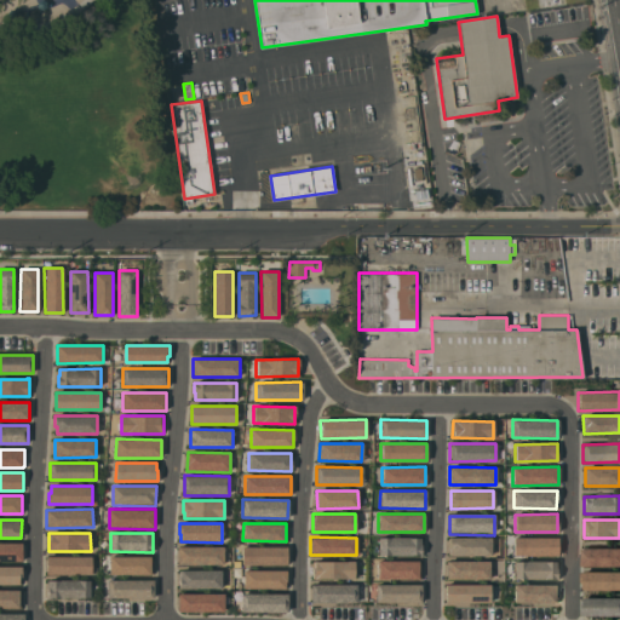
[(378,555),(420,556),(420,538),(379,537),(378,555)]
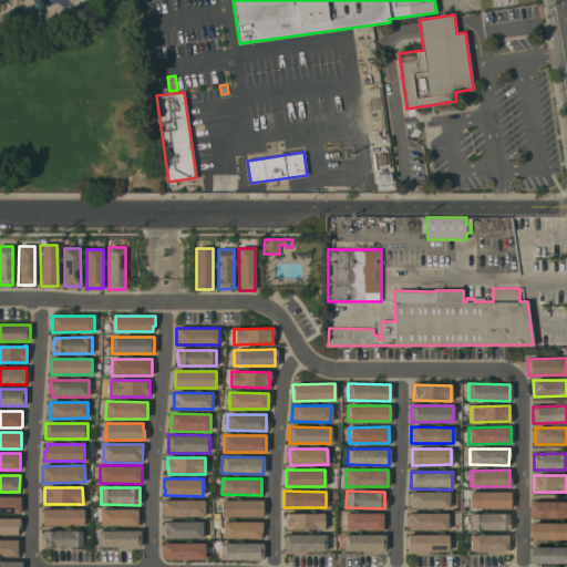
[(410,507),(449,508),(449,492),(410,491),(410,507)]
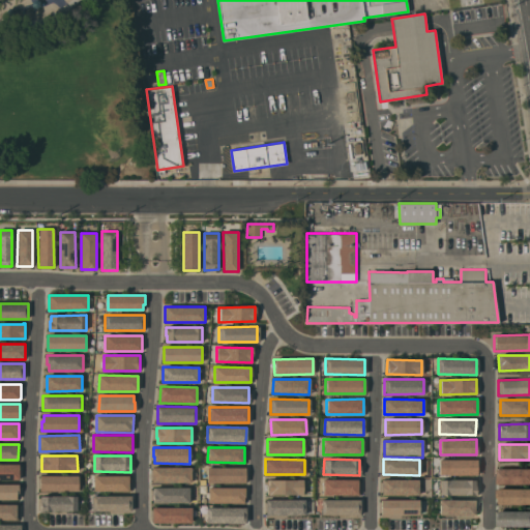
[(438,474),(476,475),(477,460),(439,459),(438,474)]
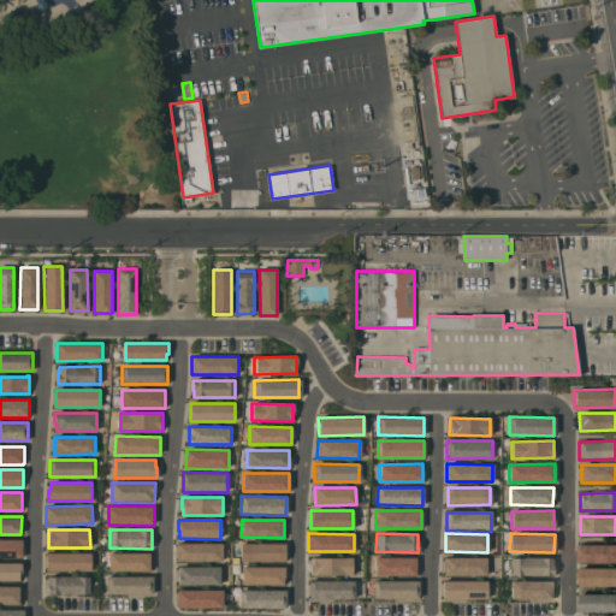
[(0,539),(23,539),(23,557),(0,557),(0,539)]
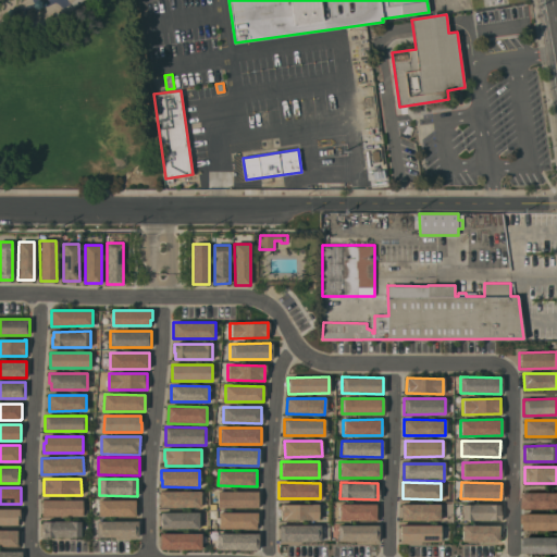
[(160,508),(160,491),(201,491),(200,509),(160,508)]
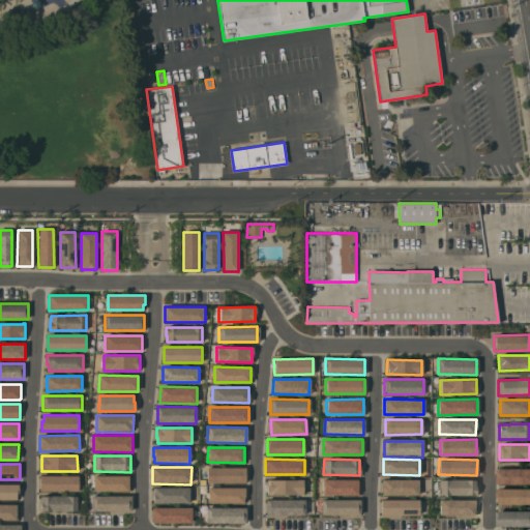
[(245,467),(206,467),(206,482),(245,482),(245,467)]
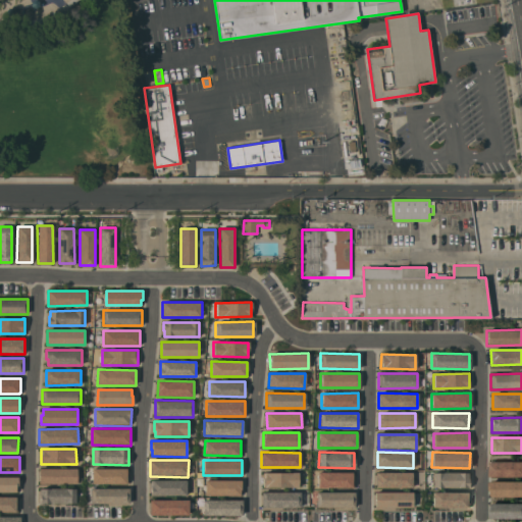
[(490,477),(521,476),(521,461),(490,462),(490,477)]
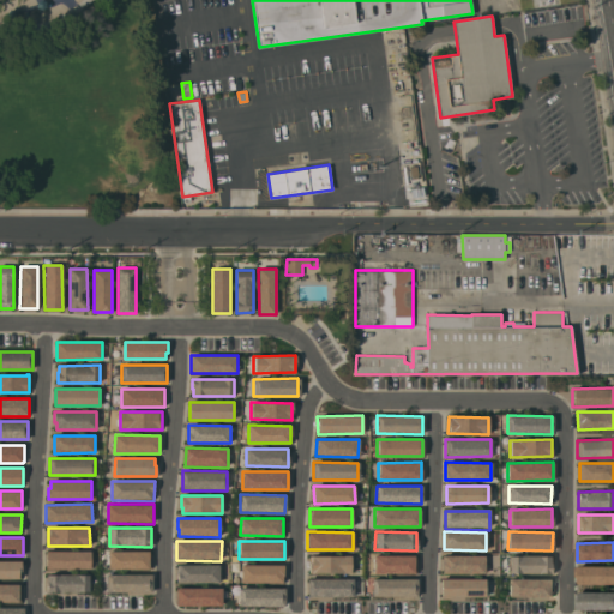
[(47,569),(47,552),(91,551),(91,569),(47,569)]
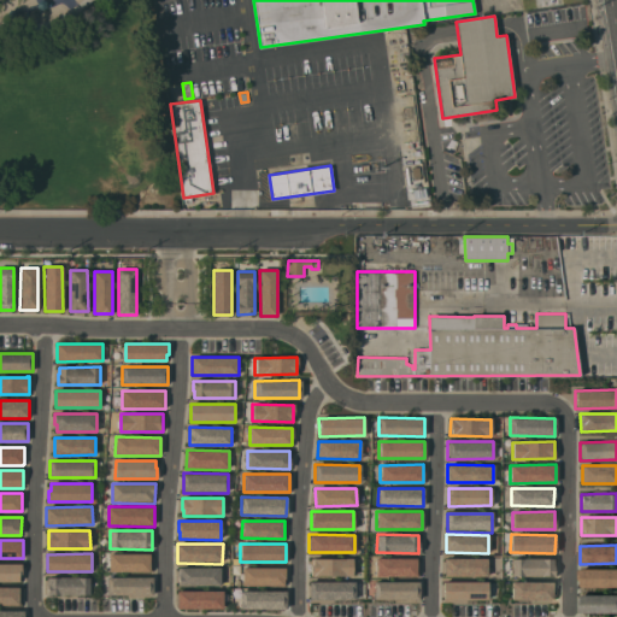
[(150,554),(150,574),(109,574),(110,553),(150,554)]
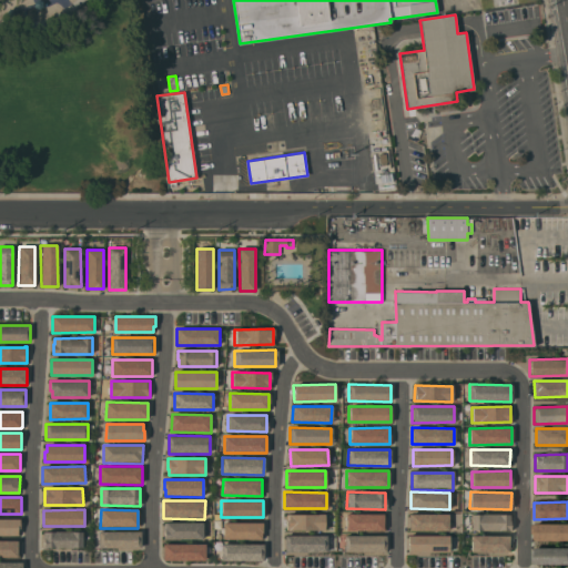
[(286,529),(324,530),(324,515),(286,514),(286,529)]
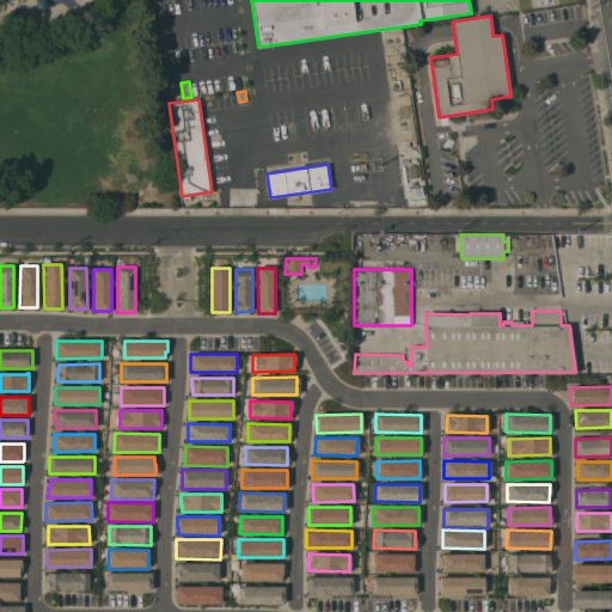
[(373,571),(415,571),(415,554),(373,554),(373,571)]
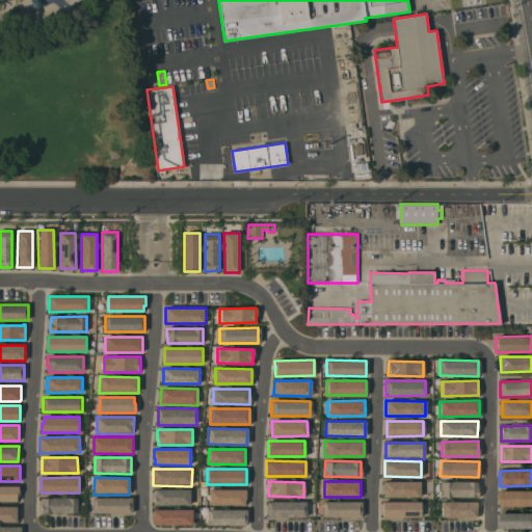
[(382,481),(382,497),(420,496),(420,481),(382,481)]
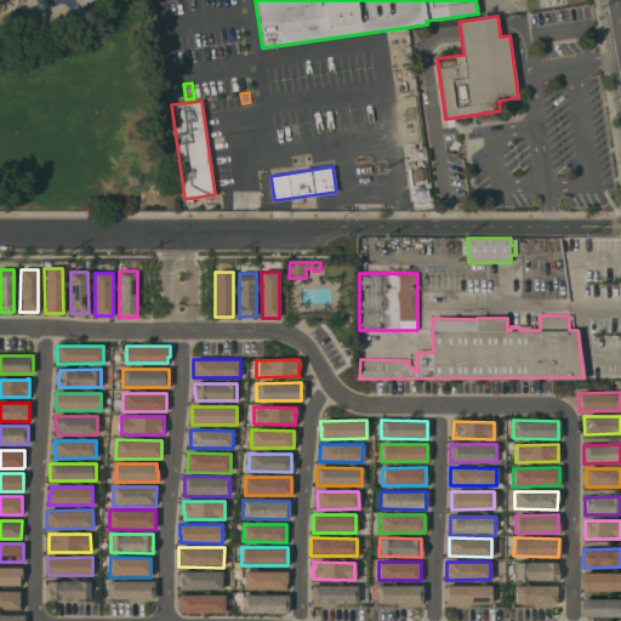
[(558,562),(516,562),(514,579),(558,580),(558,562)]
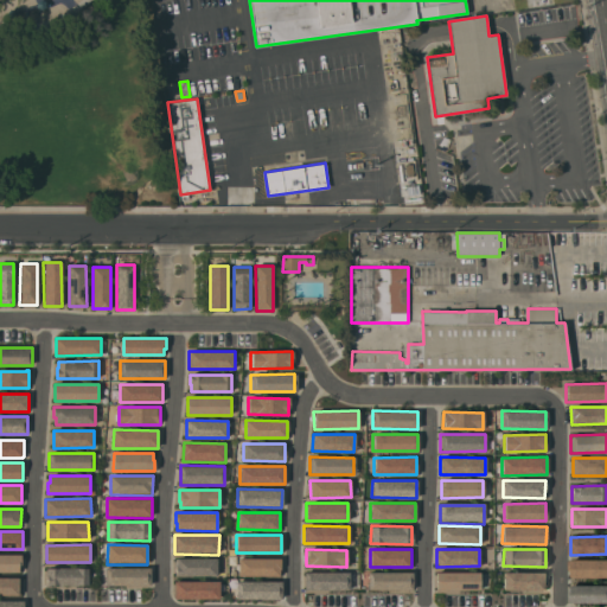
[(0,573),(0,555),(21,555),(21,573),(0,573)]
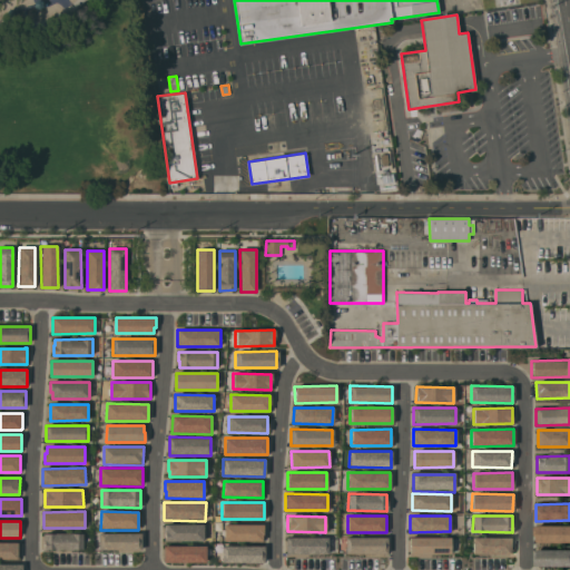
[(204,541),(165,541),(166,523),(204,524),(204,541)]
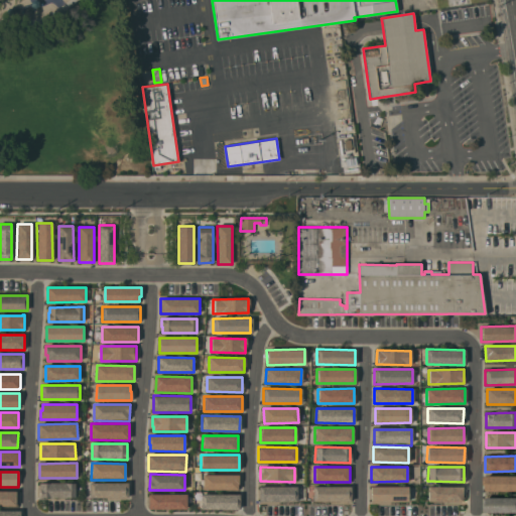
[(238,490),(238,475),(202,475),(202,490),(238,490)]
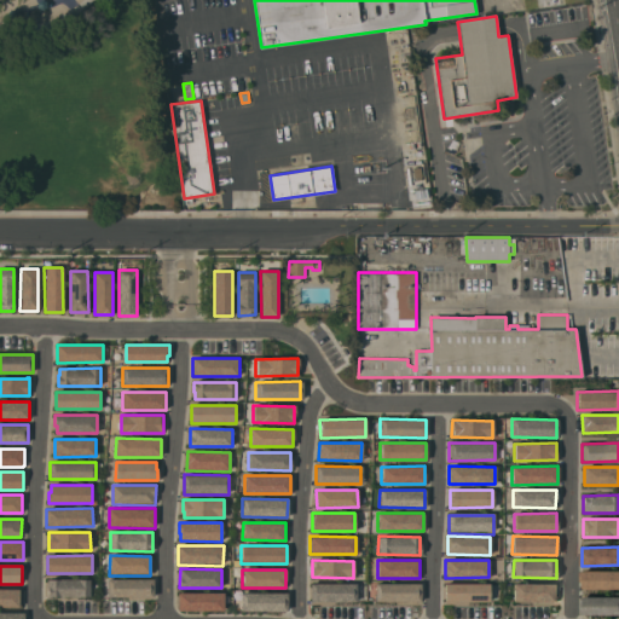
[(582,589),(618,588),(618,570),(582,572),(582,589)]
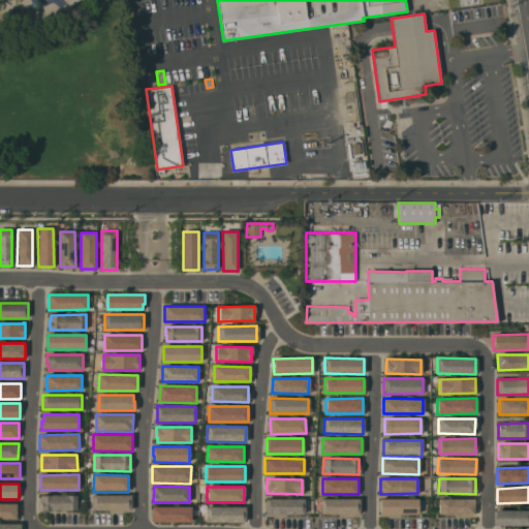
[(92,494),(131,495),(131,512),(91,511),(92,494)]
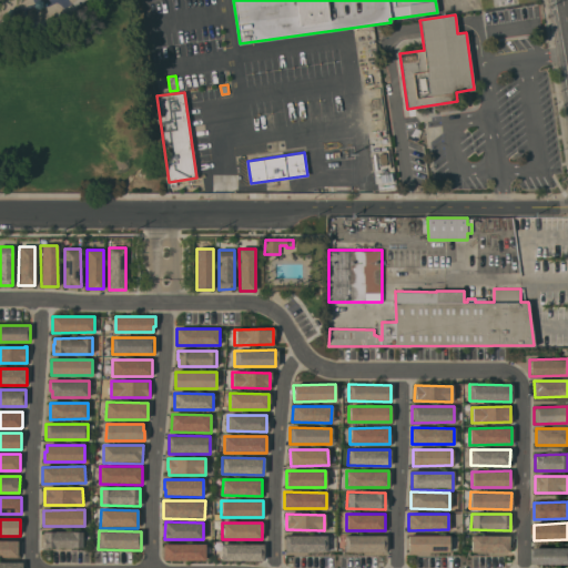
[(83,533),(83,548),(44,548),(44,539),(44,531),(83,533)]
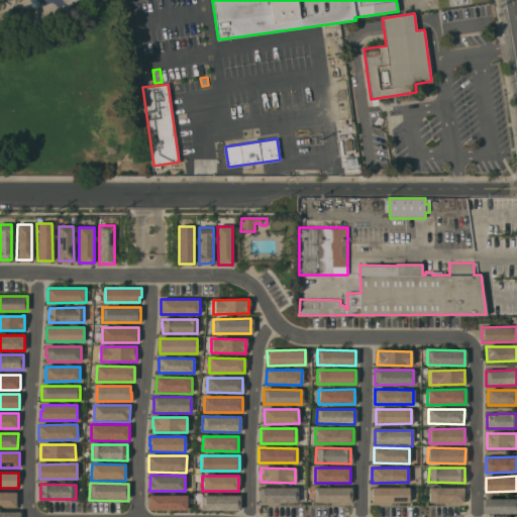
[(371,486),(412,487),(412,502),(371,502),(371,486)]
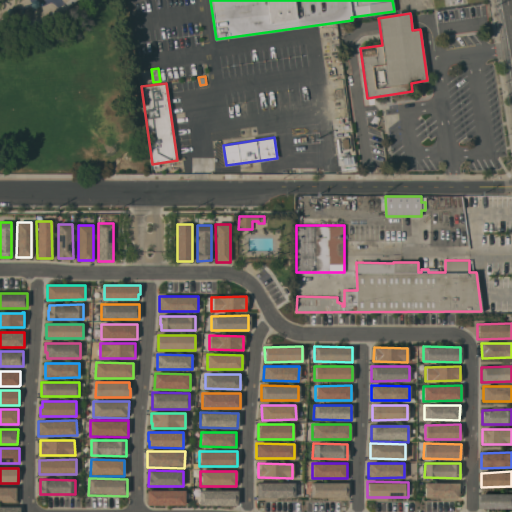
[(294,497),(294,482),(256,483),(256,497),(294,497)]
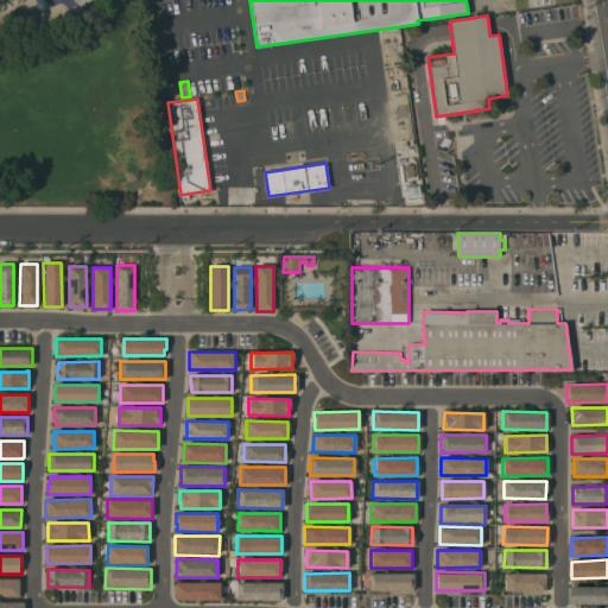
[(368,590),(412,590),(412,574),(368,572),(368,590)]
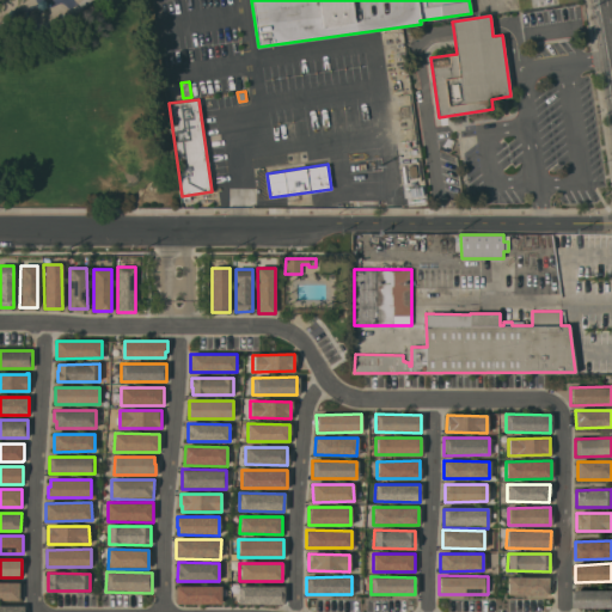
[(507,594),(550,595),(550,577),(508,576),(507,594)]
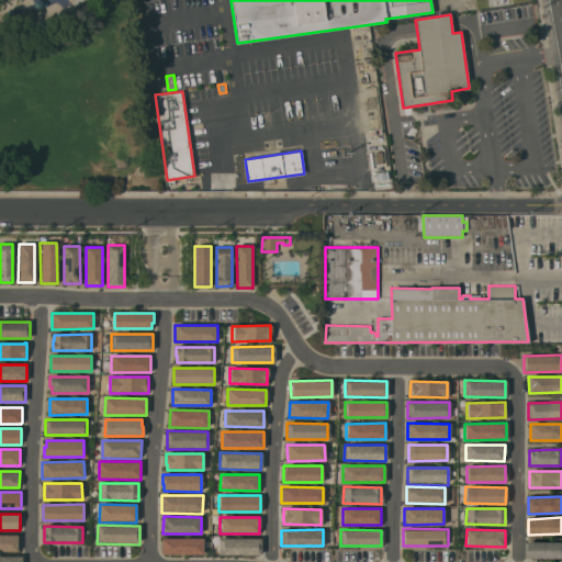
[(0,551),(0,535),(20,535),(20,551),(0,551)]
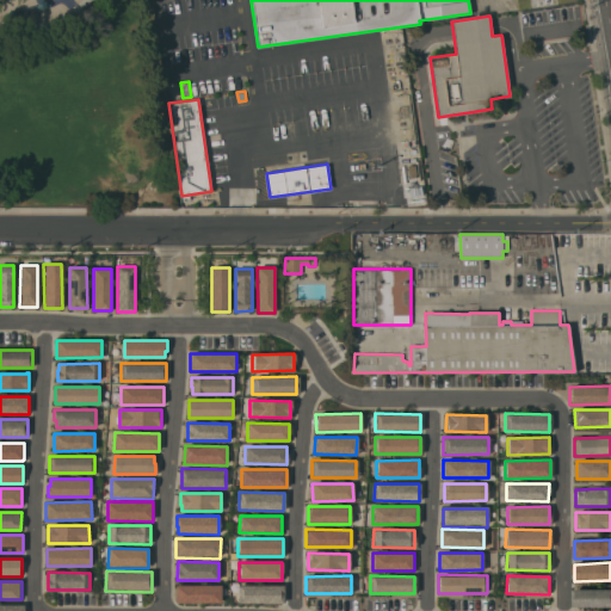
[(176,603),(177,585),(221,585),(220,603),(176,603)]
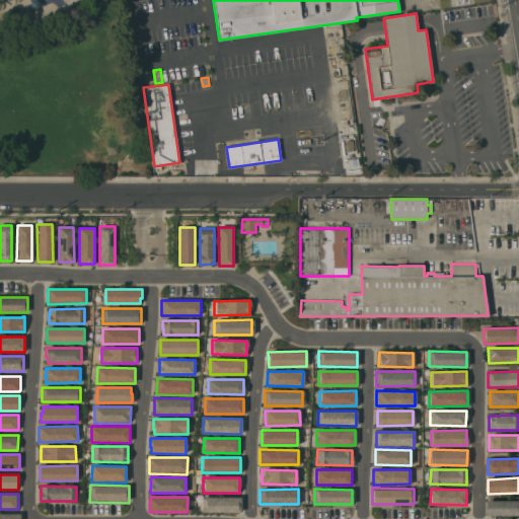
[(202,512),(238,512),(238,497),(202,497),(202,512)]
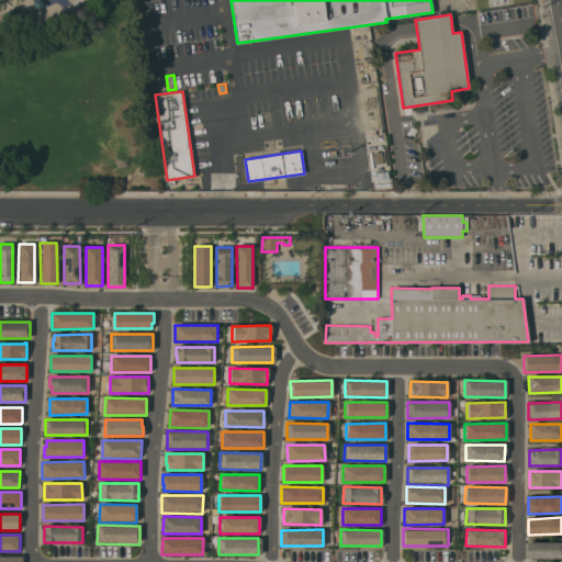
[(561,558),(561,542),(528,542),(528,558),(561,558)]
